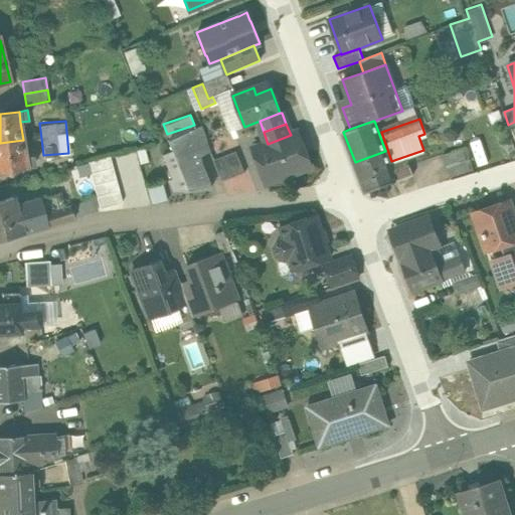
[(200,126),(189,131),(200,156),(211,151),(200,126)]
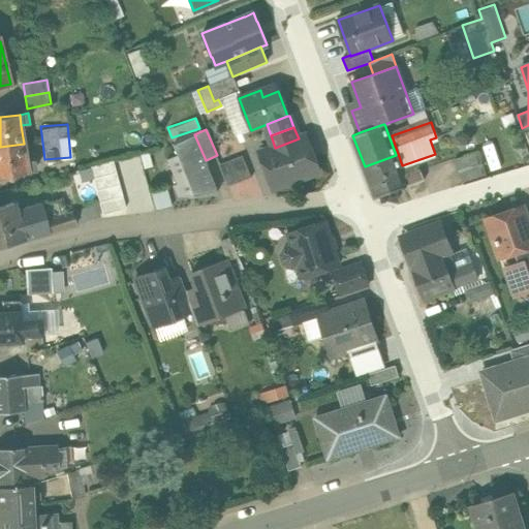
[(194,134),(173,144),(177,155),(166,159),(177,184),(174,185),(178,196),(218,191),(206,160),(194,134)]
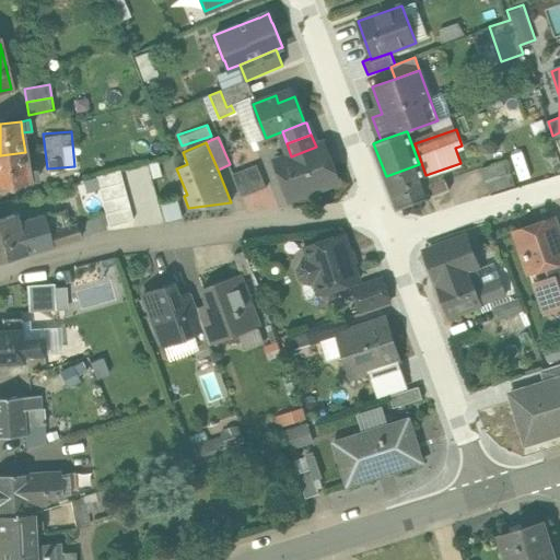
[(291,156),(277,162),(291,199),(292,198),(336,182),(338,181),(324,144),(316,147),(291,156)]
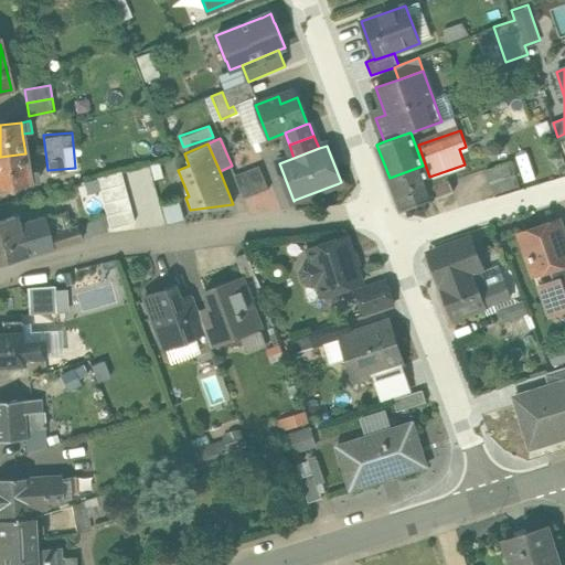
[(25,153),(0,157),(0,188),(30,184),(28,172),(25,153)]
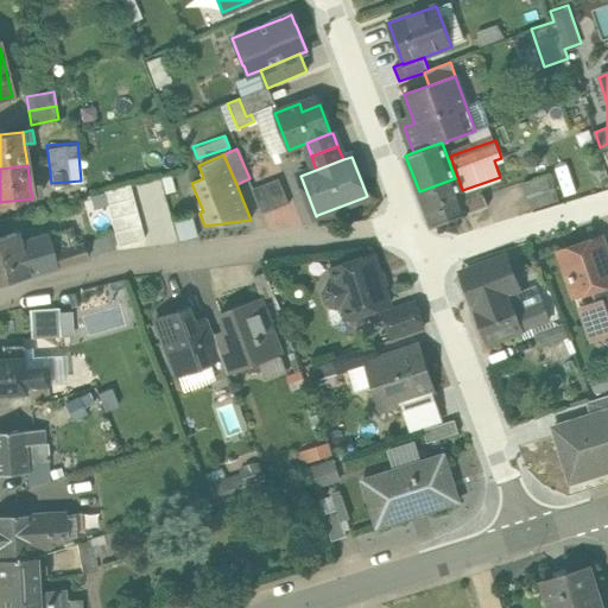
[(551,173),(524,182),(532,209),(559,201),(551,173)]
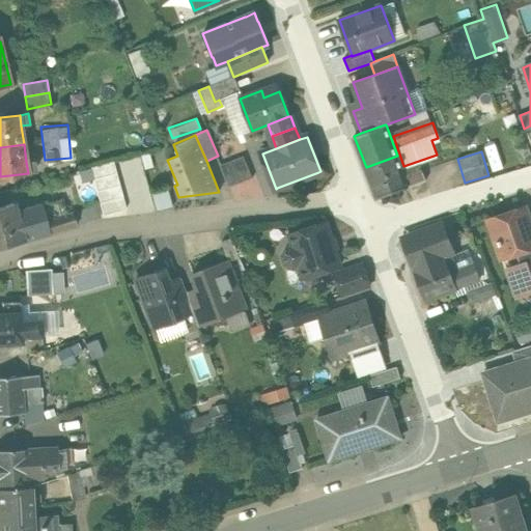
[(140,155),(84,170),(94,210),(150,194),(140,155)]
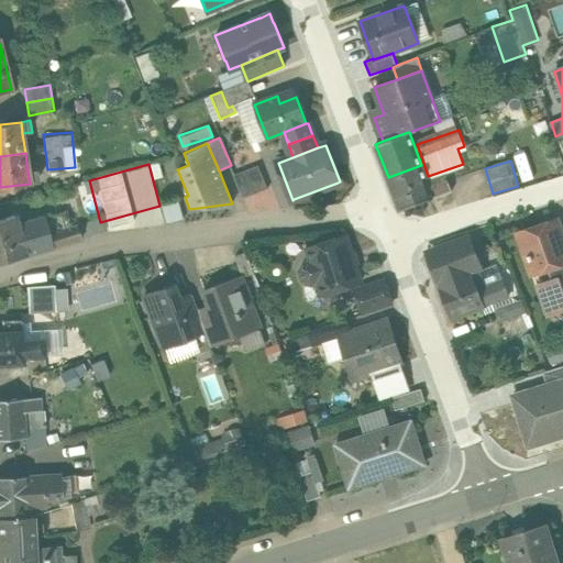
[(258,165),(234,175),(243,198),(268,189),(258,165)]
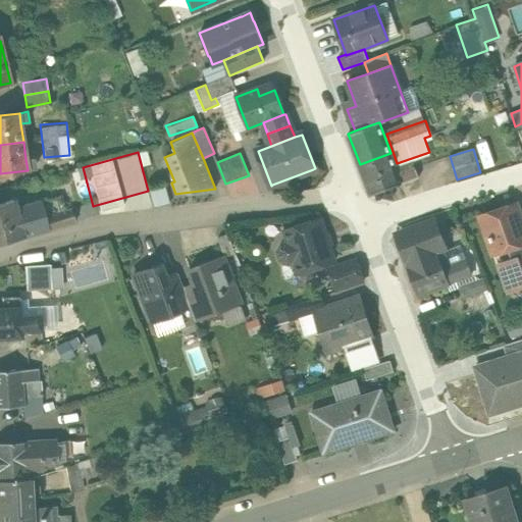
[(390,153),(360,164),(371,195),(419,177),(413,161),(396,168),(390,153)]
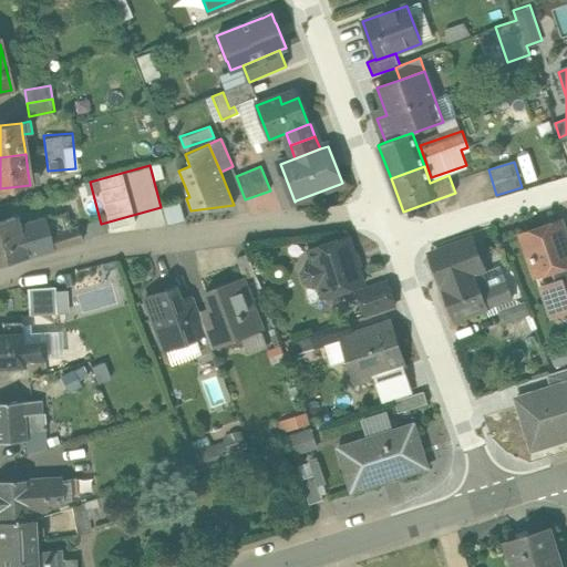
[(38,172),(28,173),(30,185),(39,184),(38,172)]
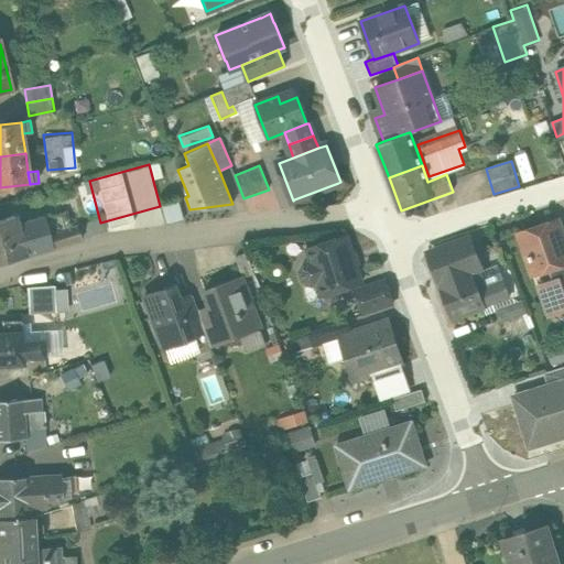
[(163,219),(180,217),(177,199),(161,202),(163,219)]
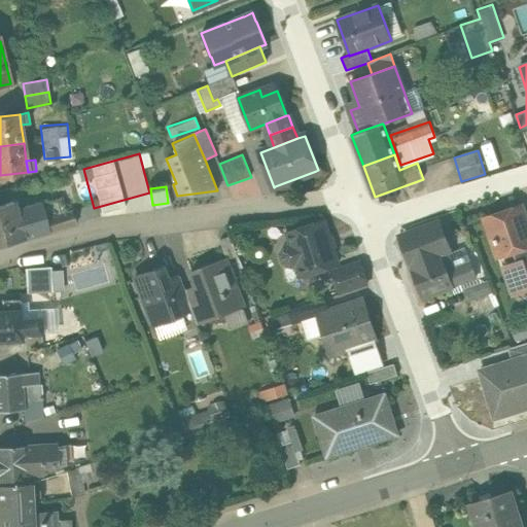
[(12,202),(0,205),(0,244),(23,239),(14,210),(12,202)]
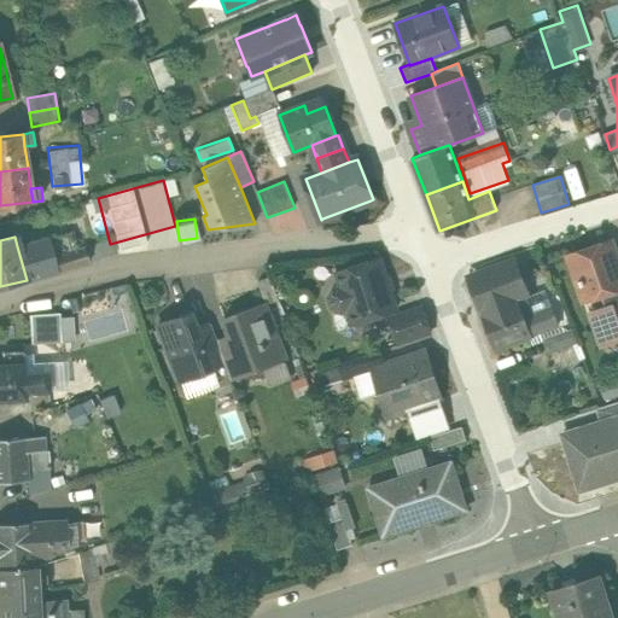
[(47,238),(17,246),(27,280),(58,272),(47,238)]
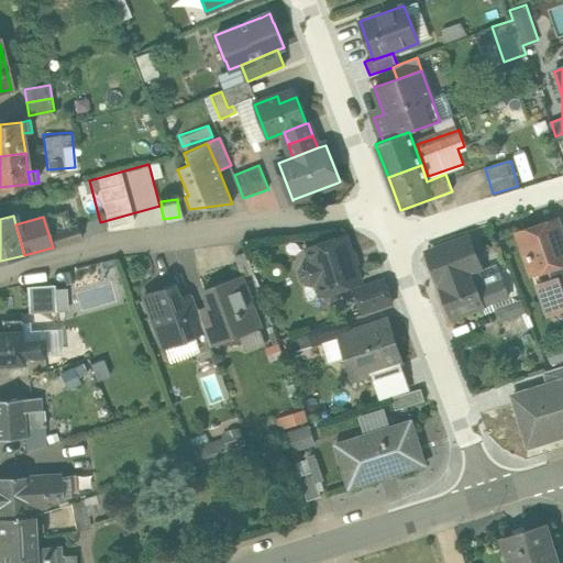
[(562,241),(556,221),(520,233),(533,273),(548,268),(562,263),(562,262),(562,241)]
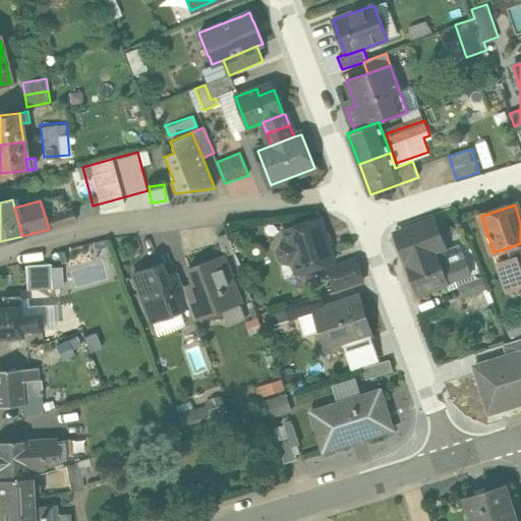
[(320,218),(285,229),(289,242),(282,244),(279,251),(281,258),(288,263),(295,261),(299,273),(300,272),(301,274),(307,277),(314,275),(317,269),(316,267),(334,262),(320,218)]
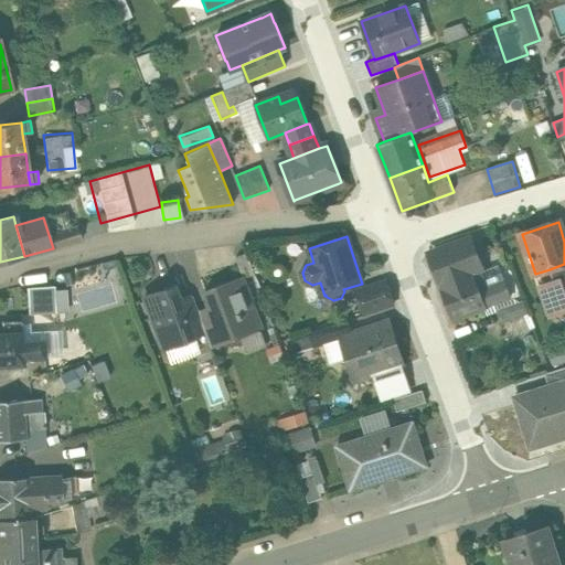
[(470,240),(430,255),(443,285),(439,287),(452,320),(486,308),(486,307),(511,297),(498,265),(481,270),(478,260),(480,254),(477,246),(471,243),(470,240)]
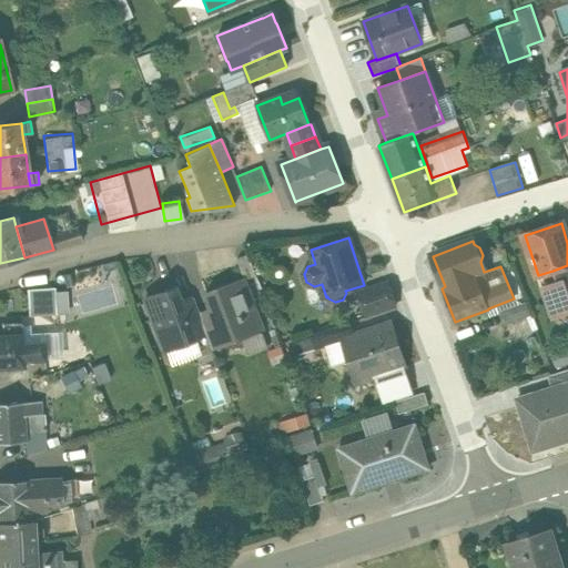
[(249,254),(237,259),(245,280),(256,275),(249,254)]
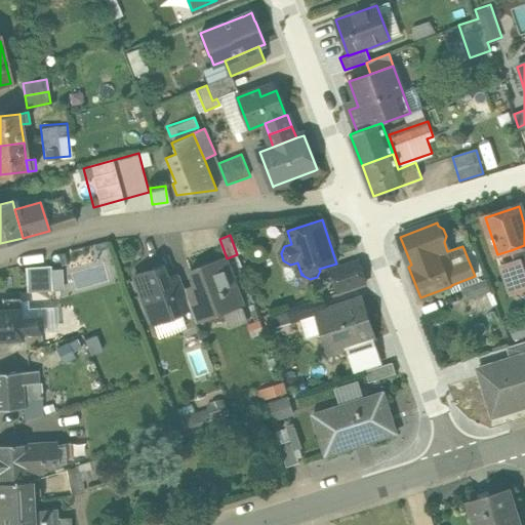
[(524,245),(511,250),(515,261),(501,266),(511,293),(524,288),(524,245)]
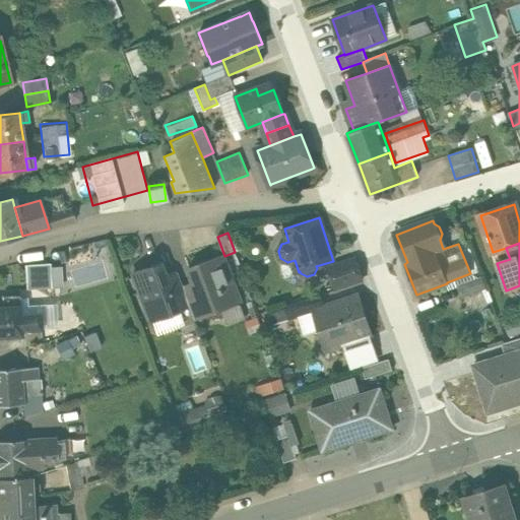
[(222,255),(188,267),(199,296),(206,315),(241,303),(222,255)]
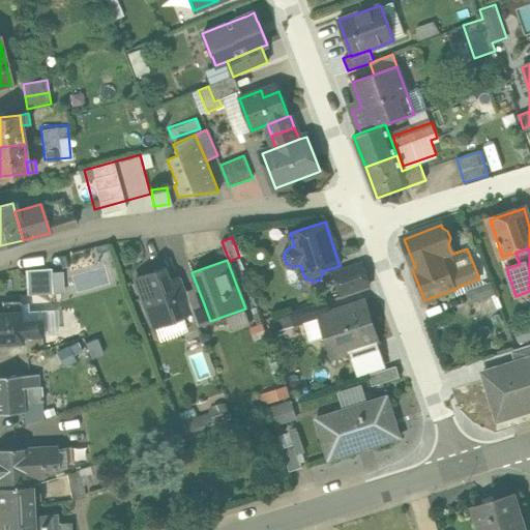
[(361,263),(334,272),(342,295),(370,286),(361,263)]
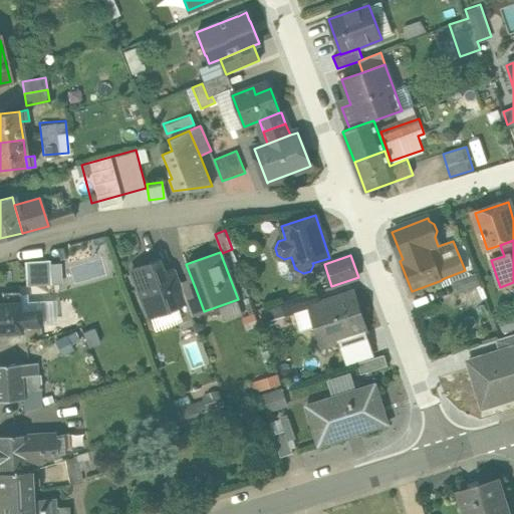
[(158,260),(132,270),(149,316),(176,307),(163,273),(158,260)]
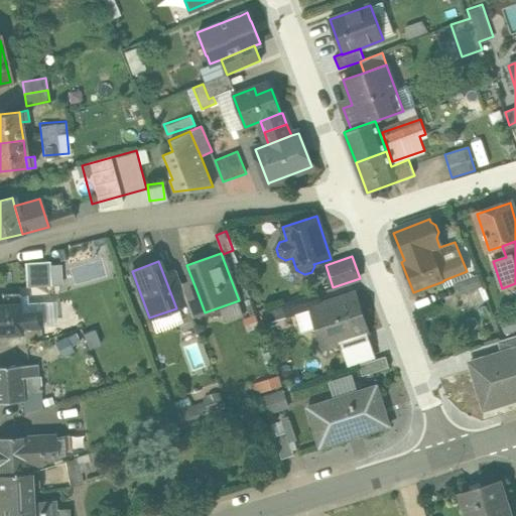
[(50,262),(25,263),(26,286),(51,285),(50,262)]
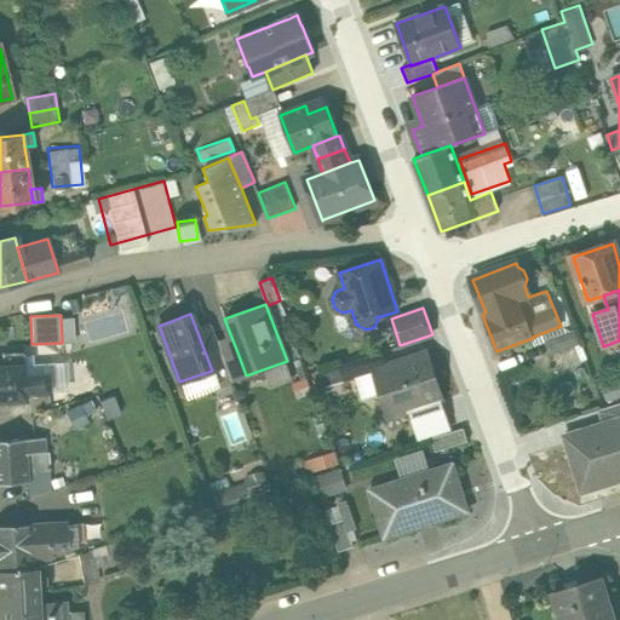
[(211,323),(196,329),(212,371),(227,365),(224,357),(211,323)]
